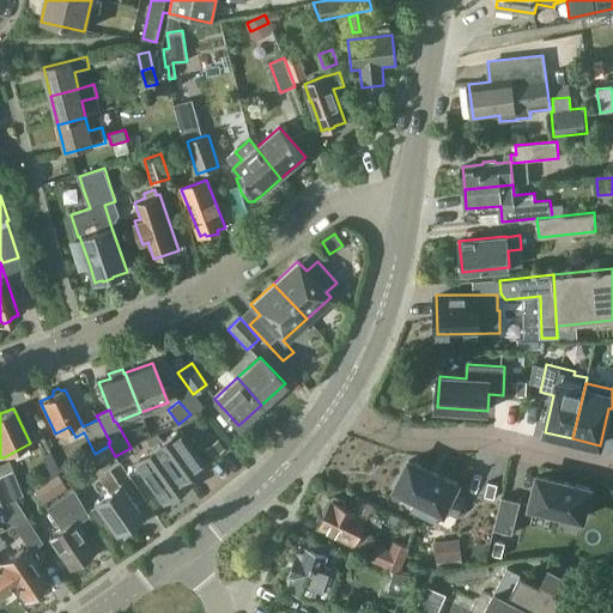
[(137,461),(165,499),(190,481),(186,475),(200,466),(175,432),(137,461)]
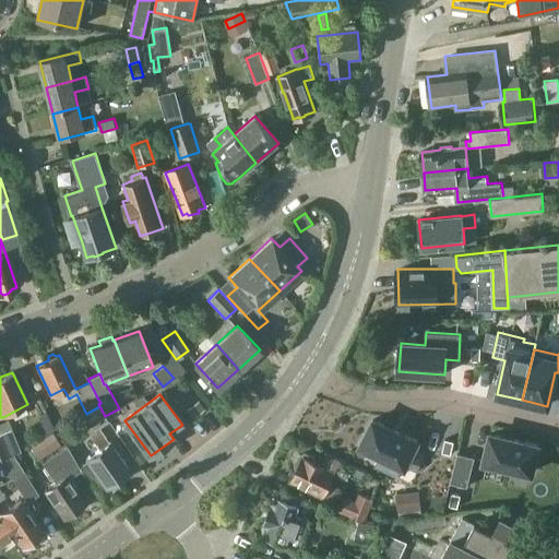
[(133,401),(135,406),(145,401),(143,395),(133,401)]
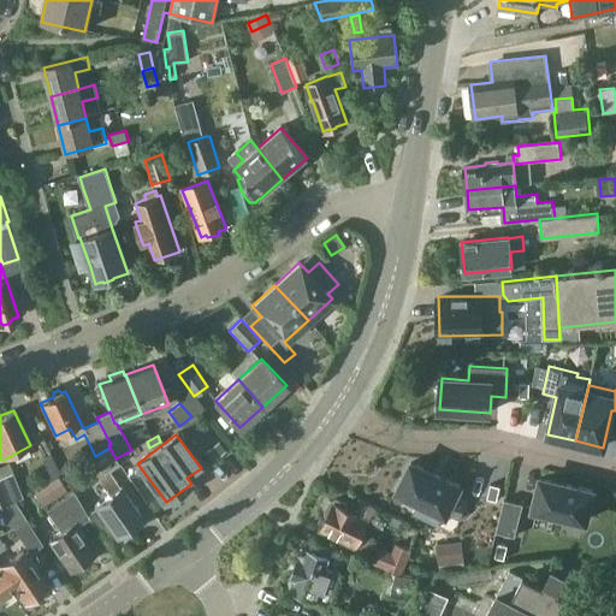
[(218,443),(206,451),(212,461),(224,451),(218,443)]
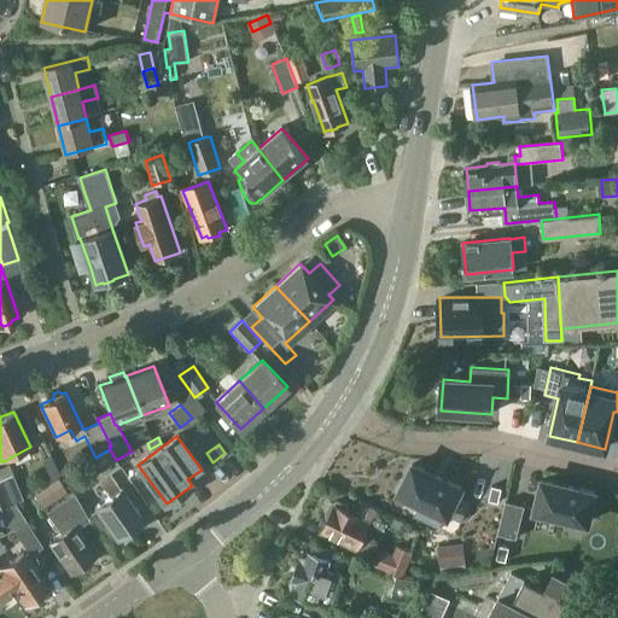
[(116,460),(110,449),(108,450),(95,458),(87,464),(110,496),(94,507),(116,537),(143,519),(110,472),(120,465),(116,460)]
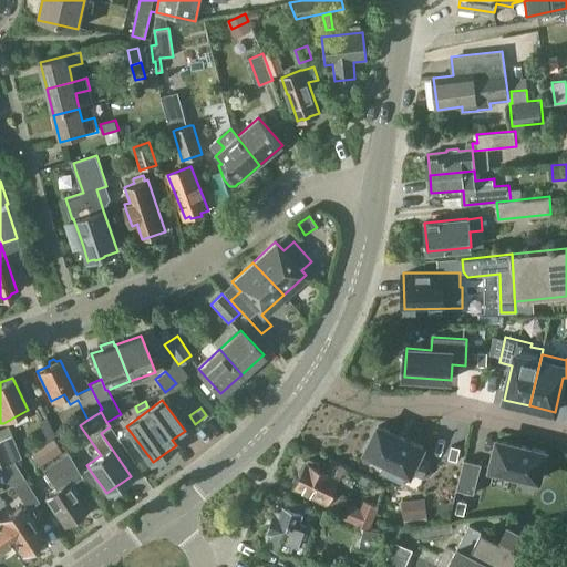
[(379,425),(367,452),(371,453),(369,457),(383,465),(385,461),(411,473),(423,447),(379,425)]
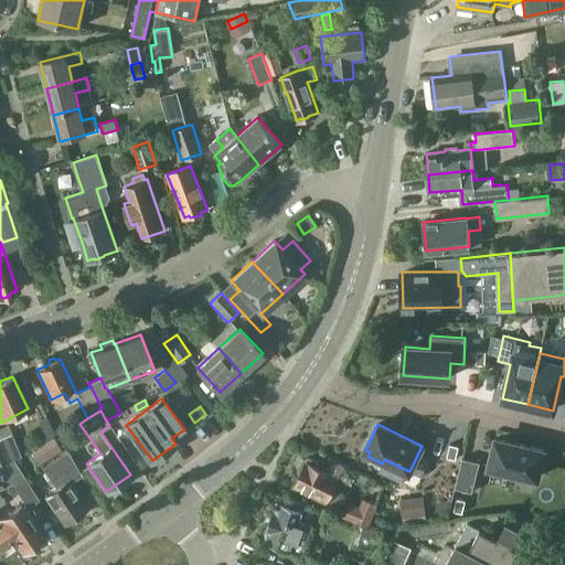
[(0,446),(7,462),(14,459),(20,457),(10,433),(0,437),(0,446)]
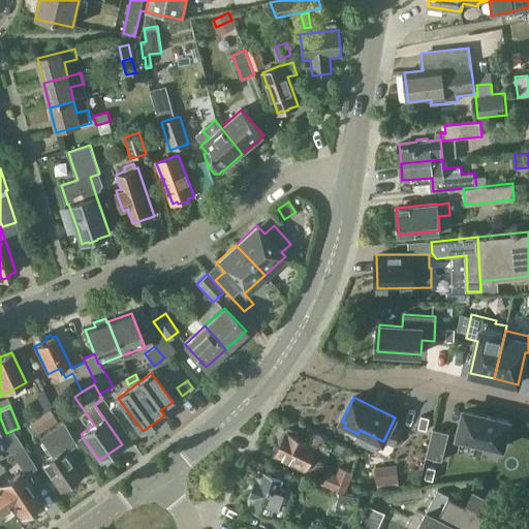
[(464,410),(458,437),(502,447),(508,422),(464,410)]
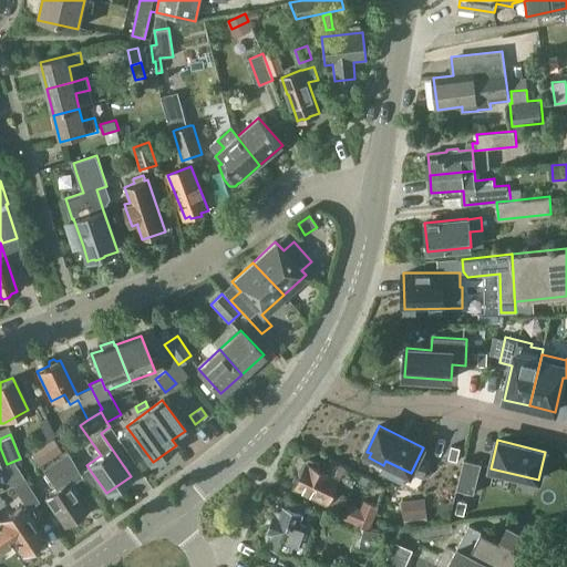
[(460,449),(452,446),(450,459),(456,460),(460,449)]
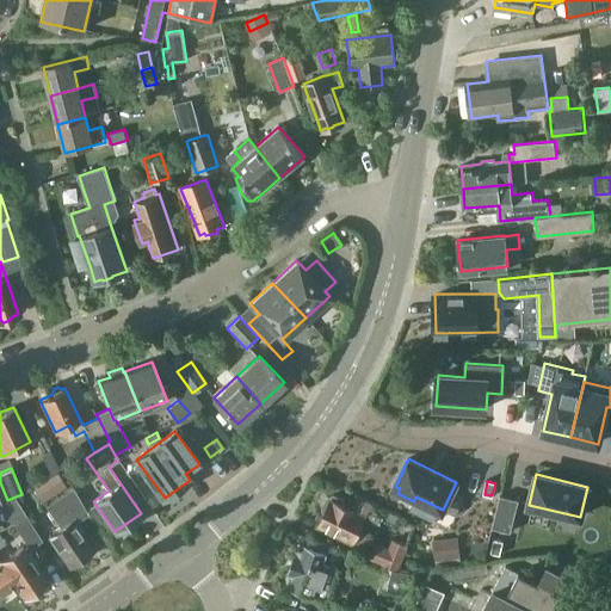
[(16,497),(7,500),(0,482),(0,506),(8,525),(13,523),(28,517),(28,516),(16,497)]
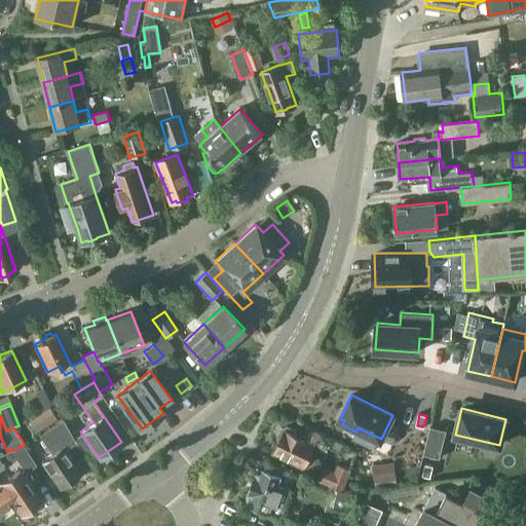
[(78,474),(68,458),(71,456),(65,449),(74,443),(60,421),(39,434),(52,454),(43,460),(60,486),(78,474)]
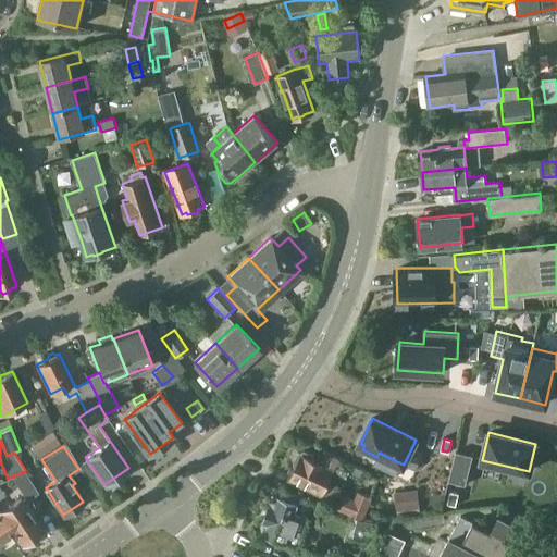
[(321,494),(321,493),(330,497),(336,484),(327,480),(333,470),(314,460),(313,455),(305,450),(298,453),(294,461),(296,467),(289,478),(321,494)]
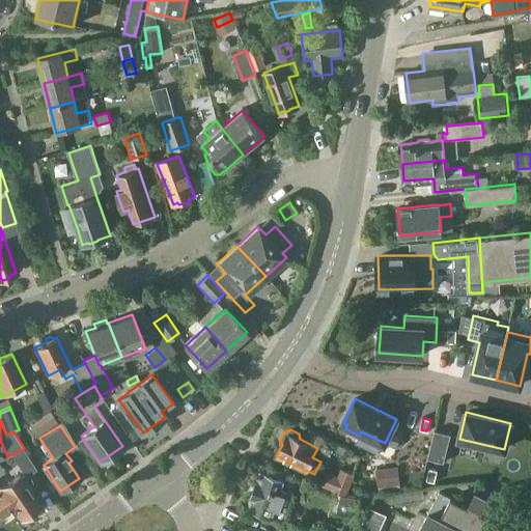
[(450,435),(436,430),(428,457),(443,462),(450,435)]
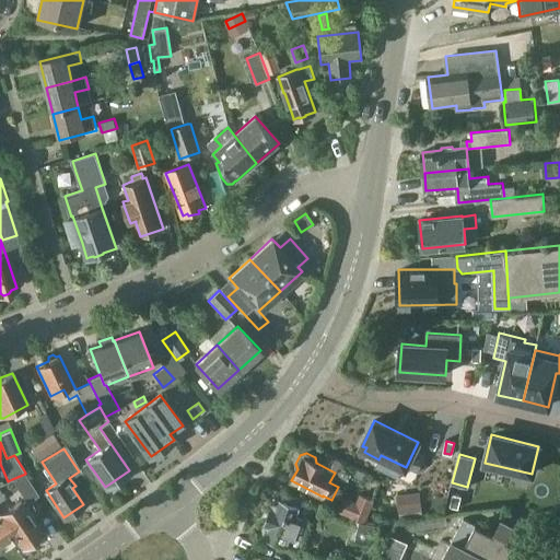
[(25,474),(12,479),(27,502),(38,494),(25,474)]
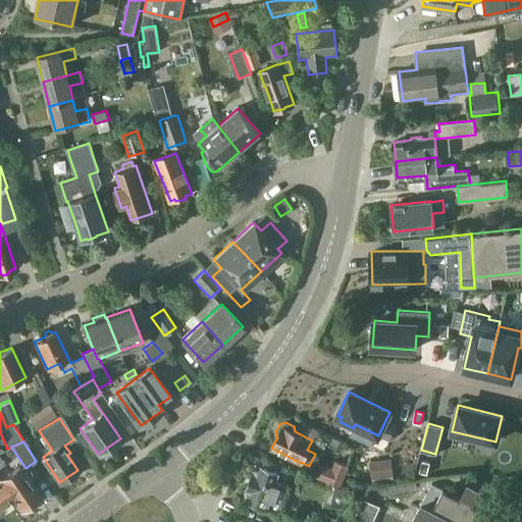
[(394,477),(392,459),(370,461),(372,479),(394,477)]
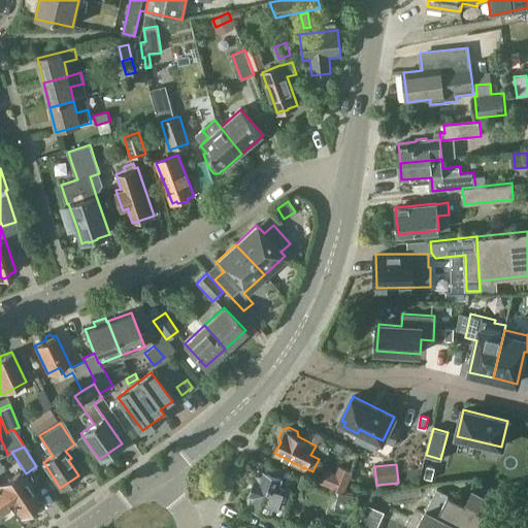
[(344,493),(353,471),(339,466),(336,473),(324,468),(319,482),(331,487),(344,493)]
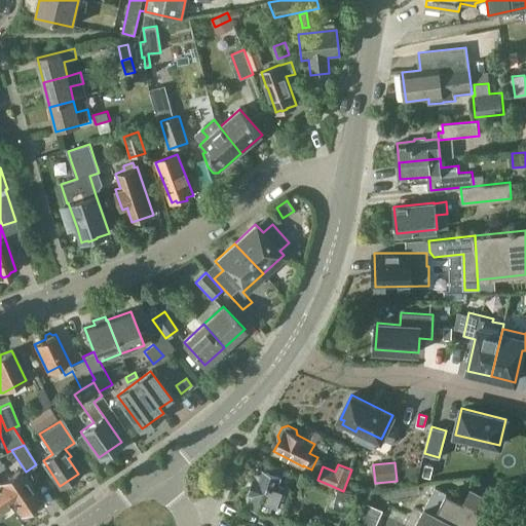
[(435,468),(426,466),(423,479),(431,481),(435,468)]
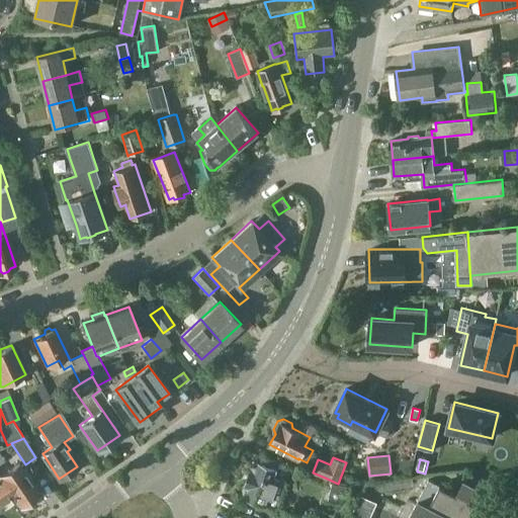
[(285,482),(272,478),(275,469),(252,461),(241,496),(276,508),(280,507),(287,485),(285,482)]
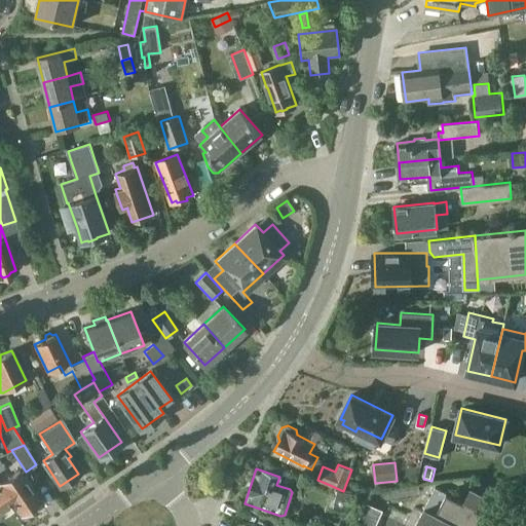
[(19,471),(0,483),(0,484),(12,502),(20,514),(39,500),(19,471)]
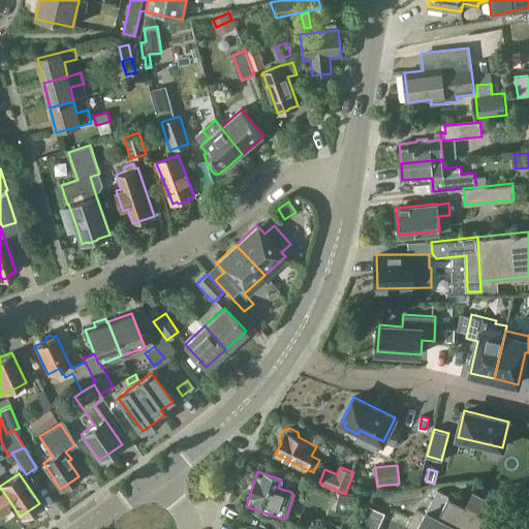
[(0,512),(12,505),(0,487),(0,512)]
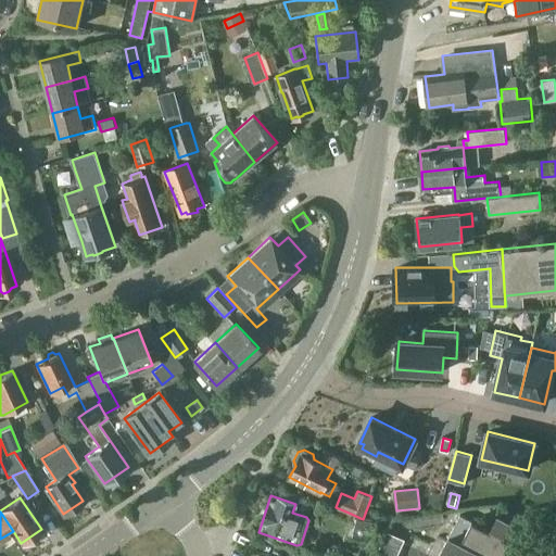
[(460,516),(449,539),(481,555),(503,555),(510,542),(503,538),(510,523),(498,517),(491,531),(460,516)]
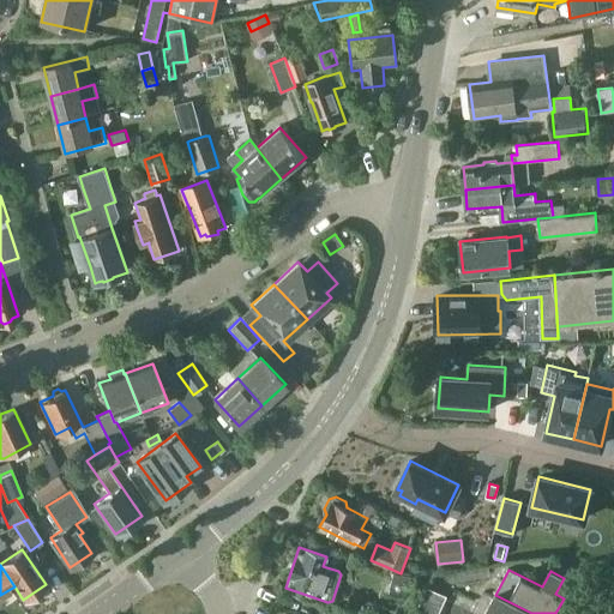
[(390,593),(408,597),(413,576),(395,572),(393,579),(390,593)]
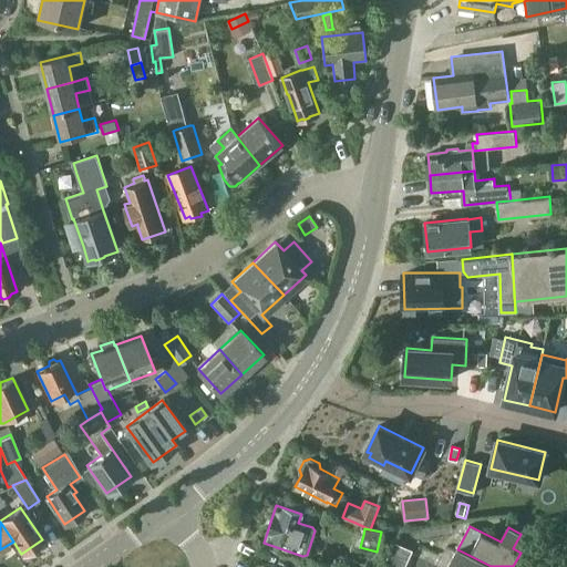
[(395,543),(387,563),(394,566),(405,566),(413,550),(395,543)]
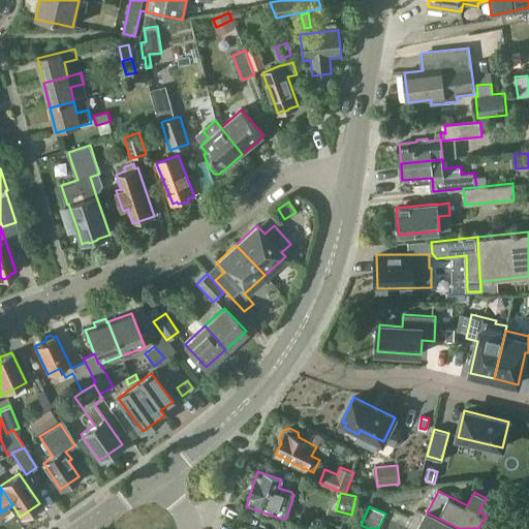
[(417,528),(458,528),(427,512),(417,528)]
